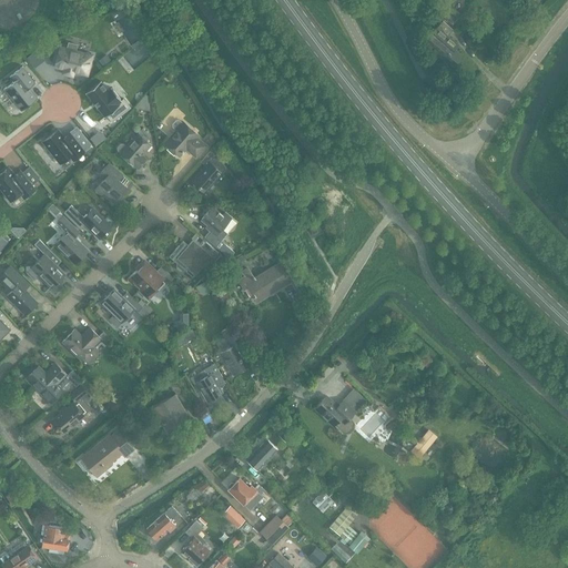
[(60,48),(54,67),(64,69),(64,70),(63,73),(72,75),(73,72),(73,71),(87,75),(92,56),(75,51),(77,46),(69,43),(67,49),(60,48)]
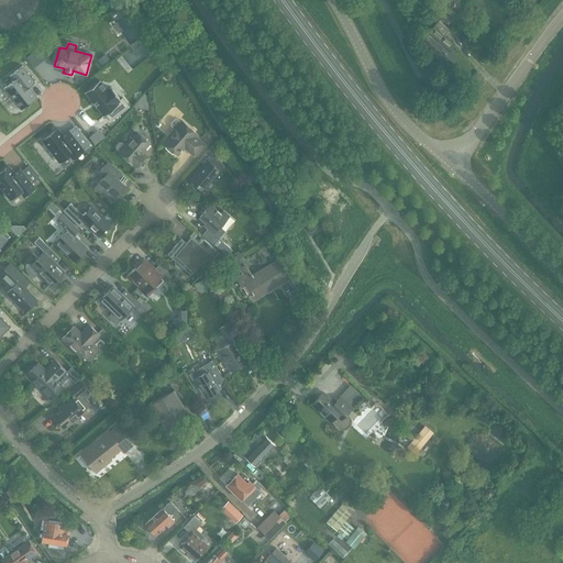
[(106,55),(99,61),(103,66),(111,61),(106,55)]
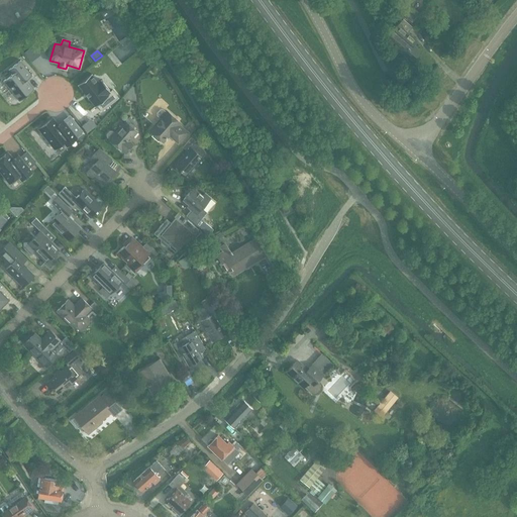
[(12,74),(3,81),(3,82),(4,81),(19,100),(18,101),(19,101),(34,89),(33,89),(26,80),(32,75),(31,75),(20,62),(21,61),(20,61),(8,70),(9,71),(9,70),(12,74)]
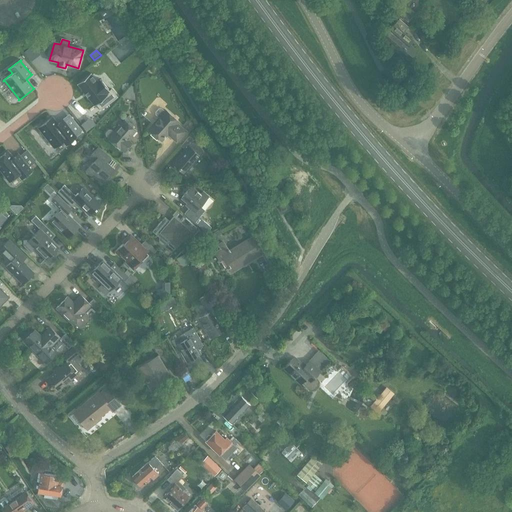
[(90,73),(77,83),(95,105),(96,104),(101,110),(118,97),(111,89),(109,90),(100,79),(97,82),(90,73)]
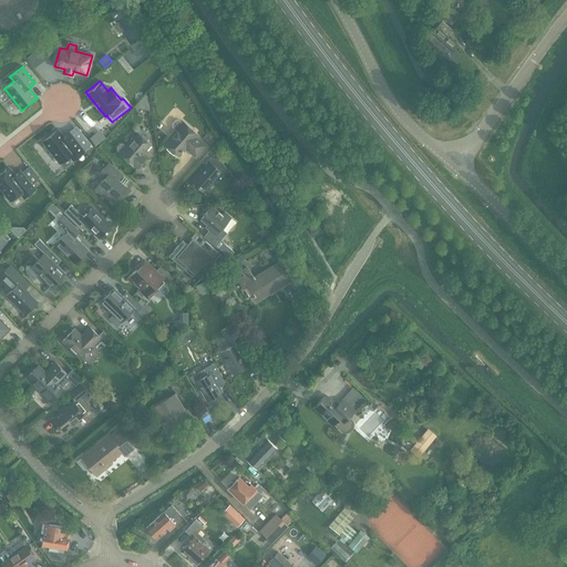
[(146,94),(136,105),(150,109),(148,94),(146,94)]
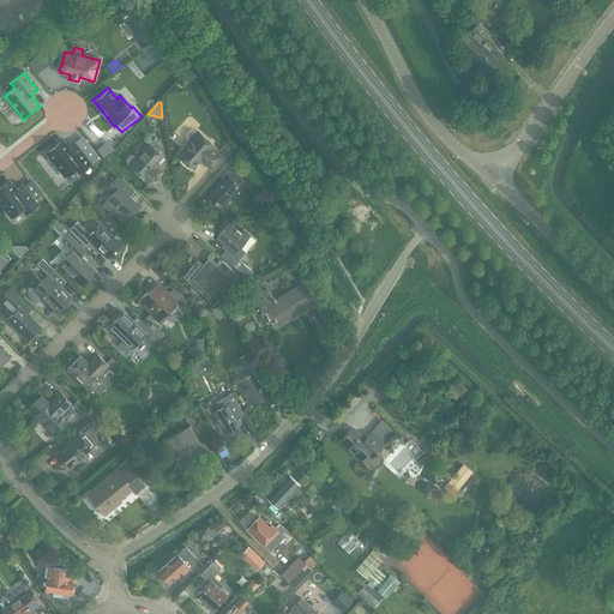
[(200,161),(211,170),(222,157),(212,148),(214,145),(198,132),(197,133),(193,131),(190,131),(187,134),(187,137),(191,140),(178,155),(193,169),(200,161)]
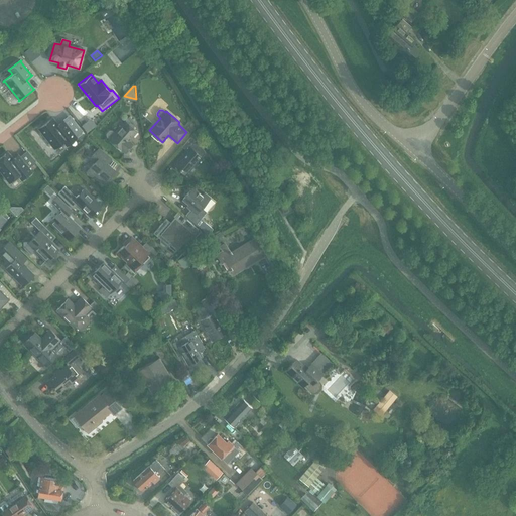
[(128,140),(137,131),(132,126),(135,122),(129,117),(126,121),(125,121),(114,133),(112,131),(110,131),(107,134),(107,136),(110,138),(109,140),(121,150),(121,149),(125,152),(132,144),(128,140)]
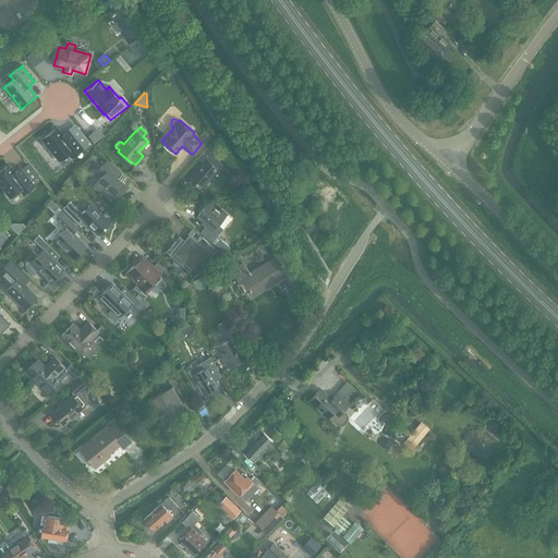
[(83,149),(69,130),(68,131),(64,134),(63,135),(57,128),(41,140),(59,160),(68,154),(72,158),(83,149)]
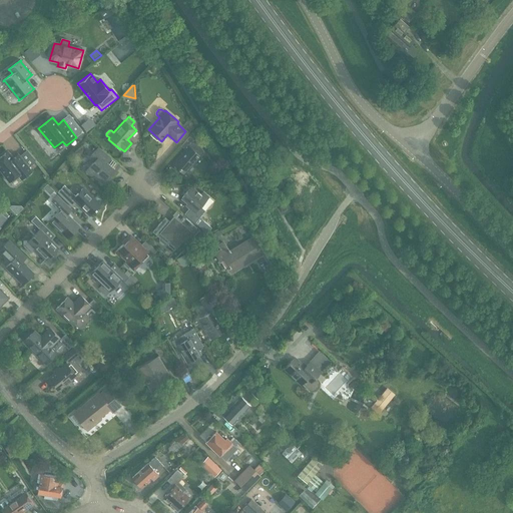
[(191,122),(186,128),(190,131),(195,125),(191,122)]
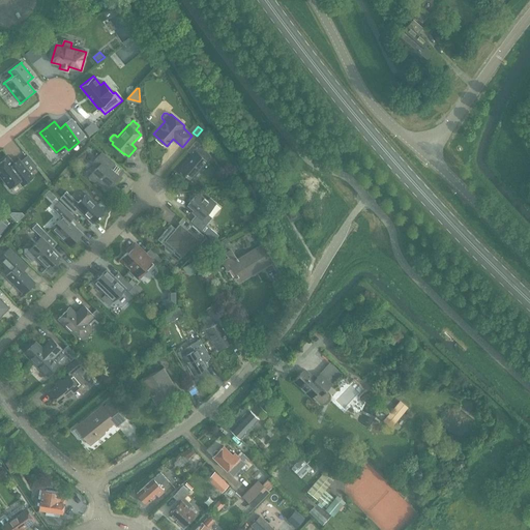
[(185,174),(192,179),(211,156),(203,143),(202,145),(197,141),(187,151),(193,155),(180,168),(186,173),(185,174)]
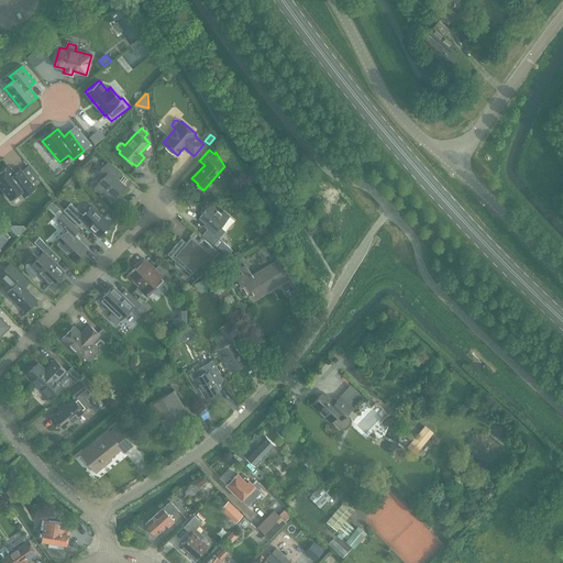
[(105,188),(117,198),(127,187),(114,176),(119,172),(108,162),(98,173),(103,177),(95,188),(100,192),(105,188)]
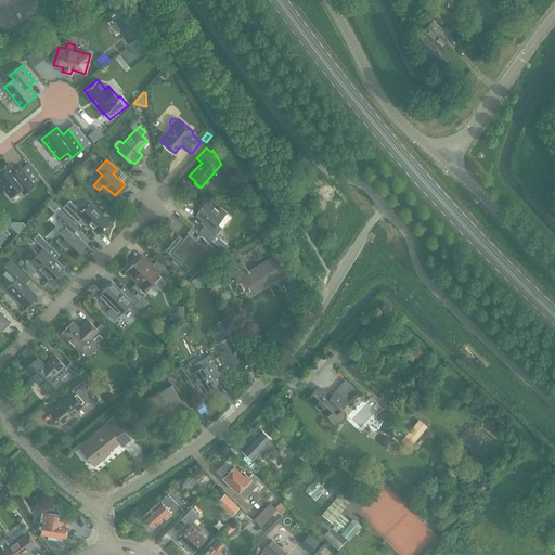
[(9,164),(0,170),(0,183),(10,197),(20,190),(23,194),(35,185),(31,181),(38,176),(28,164),(22,168),(20,167),(15,170),(14,171),(9,164)]
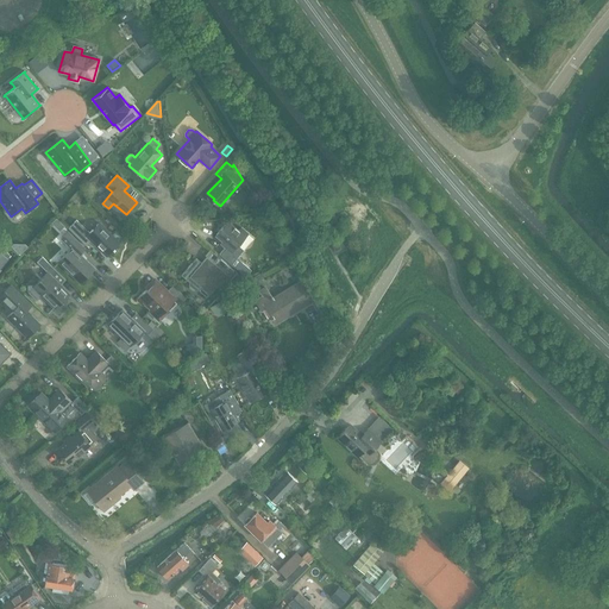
[(76,220),(68,228),(86,245),(92,240),(106,255),(112,249),(113,250),(115,249),(114,248),(123,239),(114,230),(111,234),(99,223),(89,233),(76,220)]
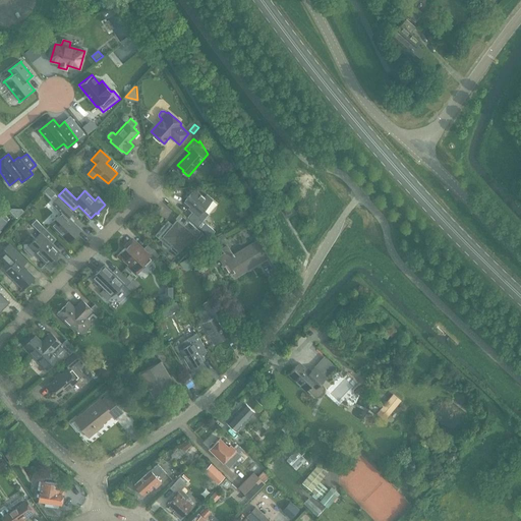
[(209,214),(205,210),(213,199),(207,195),(205,197),(195,189),(185,201),(195,210),(188,217),(198,226),(209,214)]
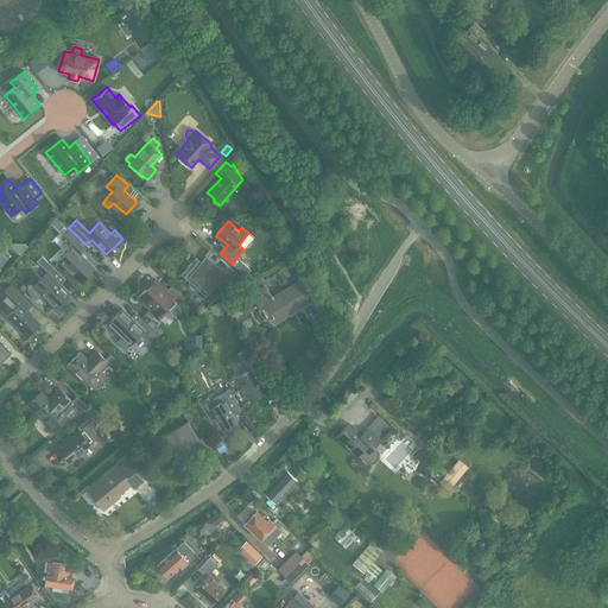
[(71,248),(58,261),(80,283),(94,268),(80,253),(84,248),(68,232),(61,239),(71,248)]
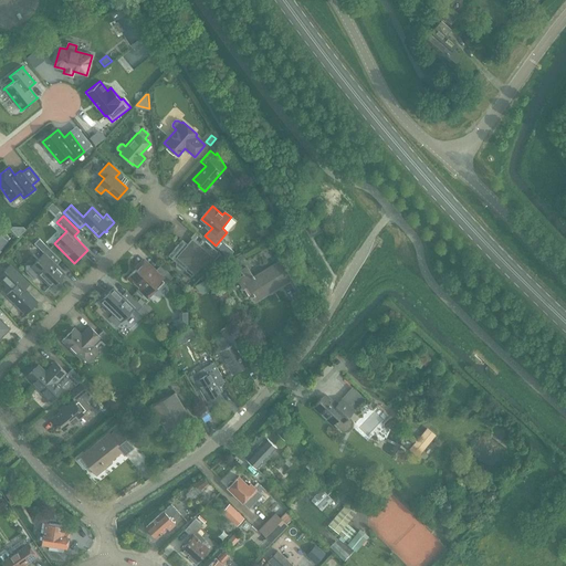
[(51,287),(64,273),(44,253),(49,249),(39,239),(33,244),(43,253),(32,265),(31,264),(25,264),(25,265),(25,271),(32,279),(37,273),(51,287)]
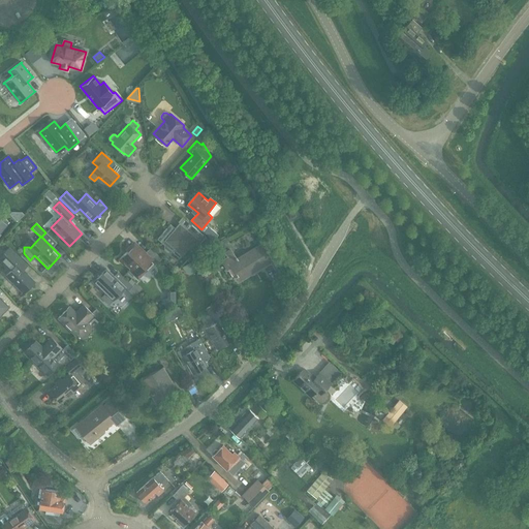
[(174,252),(173,253),(179,258),(196,239),(198,240),(203,235),(190,224),(186,229),(180,223),(176,228),(170,224),(157,240),(162,244),(163,243),(166,245),(165,247),(165,249),(166,251),(168,252),(170,251),(173,250),(174,252)]
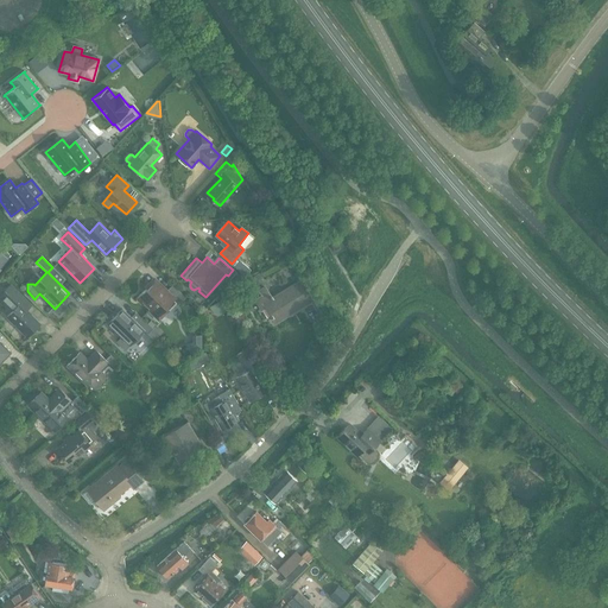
[(240,261),(234,267),(246,277),(251,271),(240,261)]
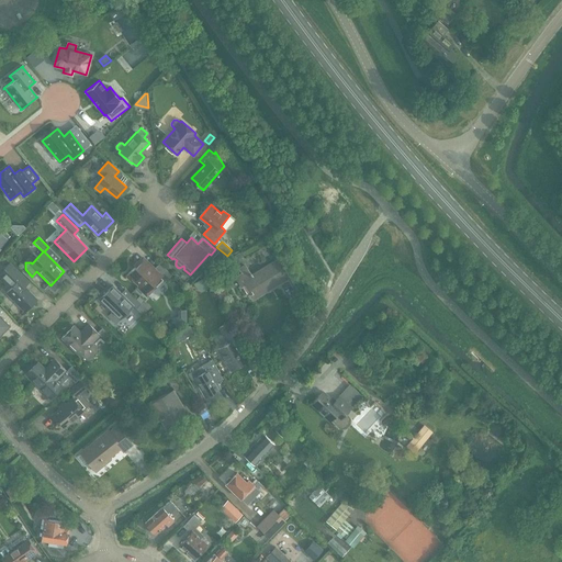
[(240,251),(232,256),(234,260),(243,256),(240,251)]
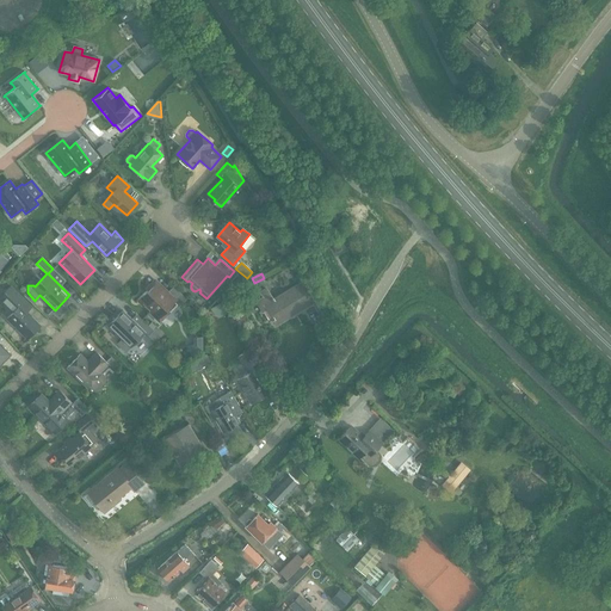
[(238,275),(232,282),(239,287),(245,281),(238,275)]
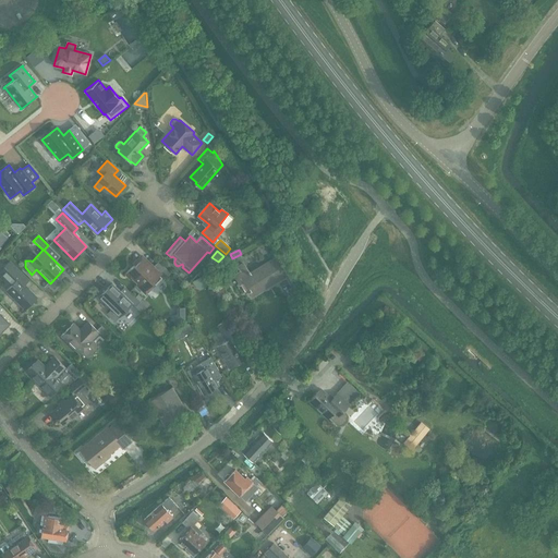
[(290,264),(283,253),(278,256),(284,267),(290,264)]
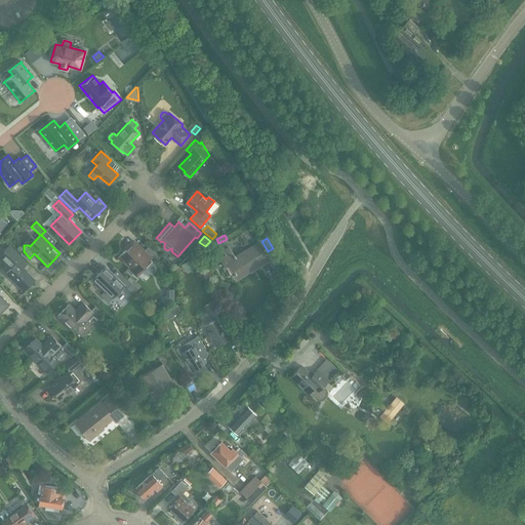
[(150,259),(153,263),(159,256),(150,247),(144,253),(133,243),(127,250),(126,249),(120,255),(130,266),(129,268),(137,276),(146,268),(144,266),(150,259)]
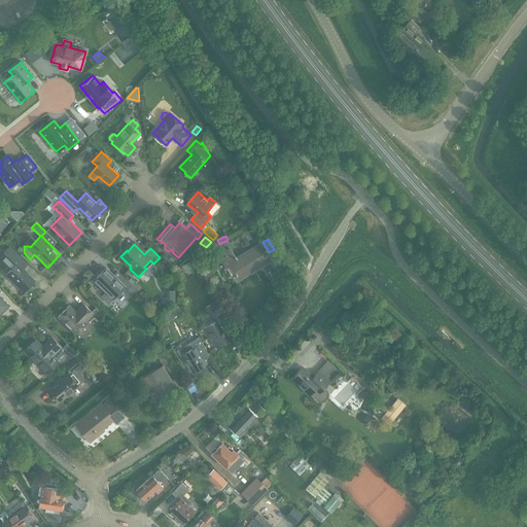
[(231,265),(239,278),(269,259),(259,244),(236,258),(231,249),(225,251),(227,256),(222,259),(226,267),(231,265)]
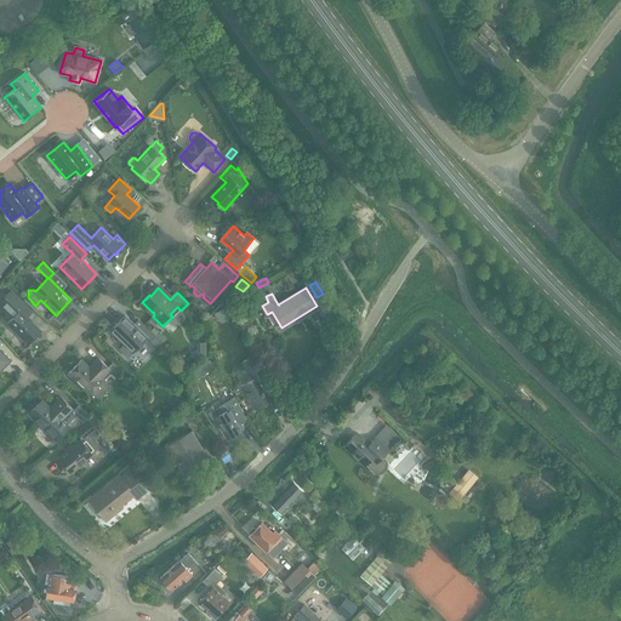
[(11,291),(4,298),(18,313),(7,324),(28,343),(34,337),(33,336),(39,329),(26,317),(32,312),(11,291)]
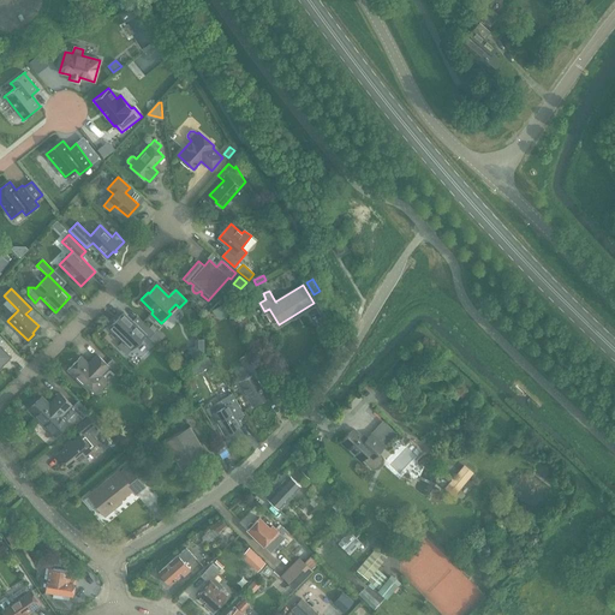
[(225,303),(215,309),(219,315),(228,309),(225,303)]
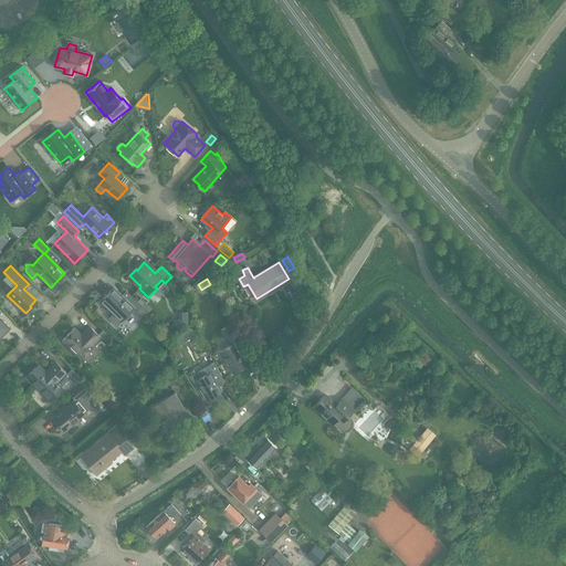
[(152,308),(145,302),(142,305),(132,296),(127,301),(114,287),(101,302),(114,314),(109,318),(117,325),(134,307),(138,311),(137,311),(144,317),(152,308)]
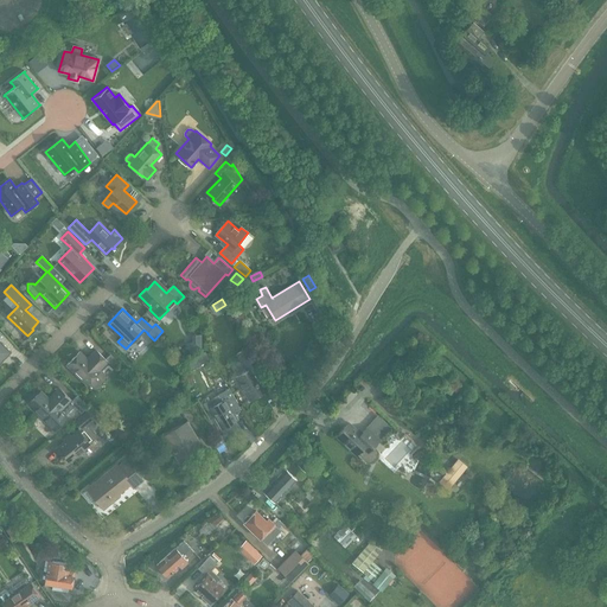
[(202,334),(192,334),(192,342),(186,344),(190,353),(202,347),(202,334)]
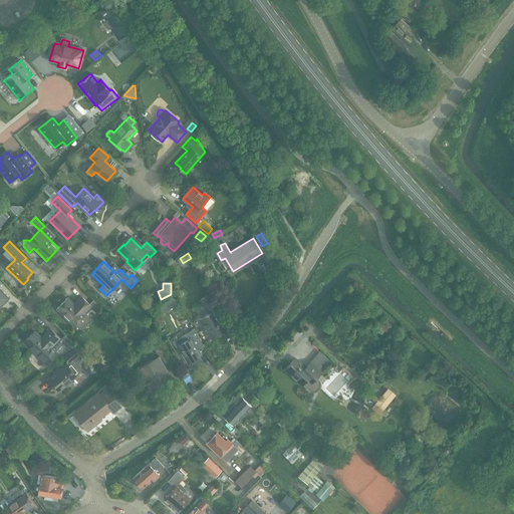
[(0,307),(9,298),(0,288),(0,307)]
